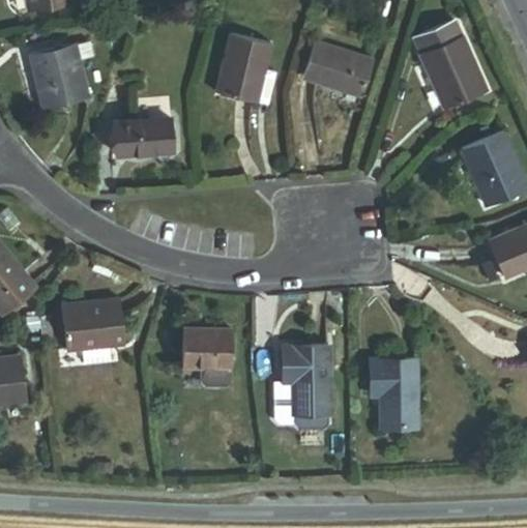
[(27,0),(30,12),(72,5),(71,0),(27,0)]
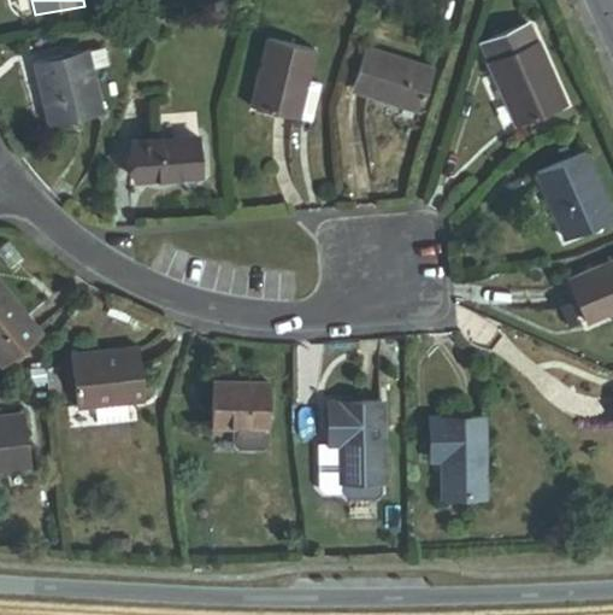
[(491,65),(538,47),(531,28),(484,46),(491,65)]
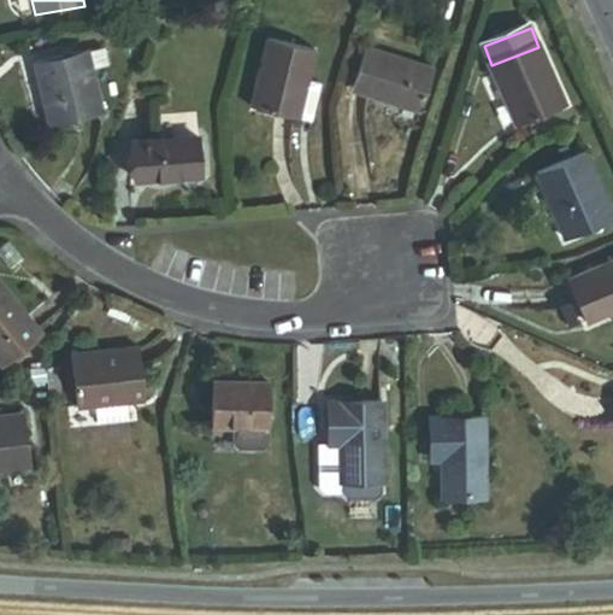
[(252,110),(299,122),(308,85),(317,54),(270,41),(252,110)]
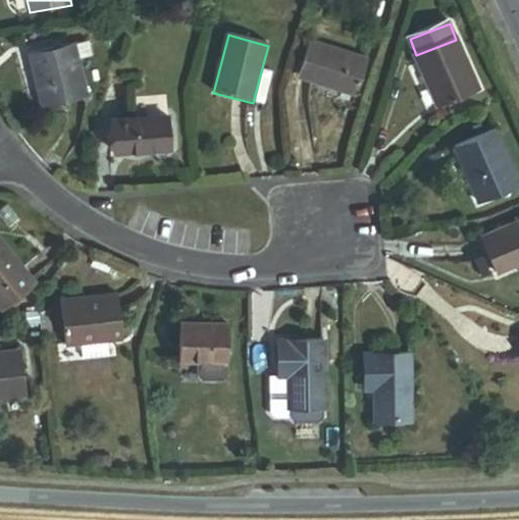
[(438,110),(478,95),(456,40),(416,55),(438,110)]
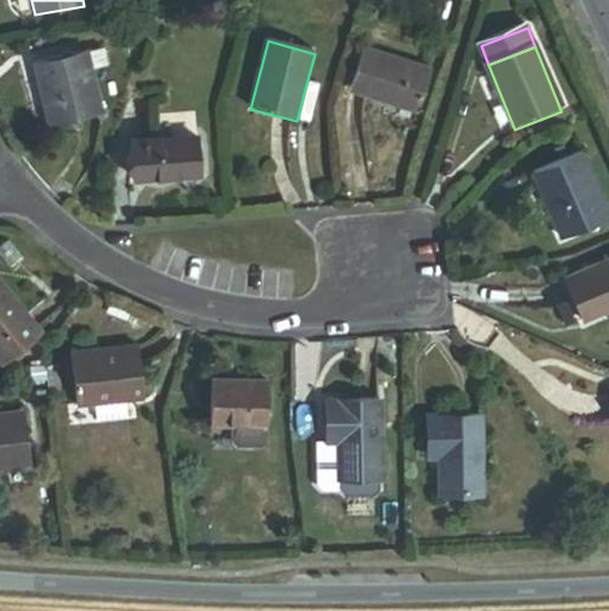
[(352,94),(416,113),(431,70),(365,49),(352,94)]
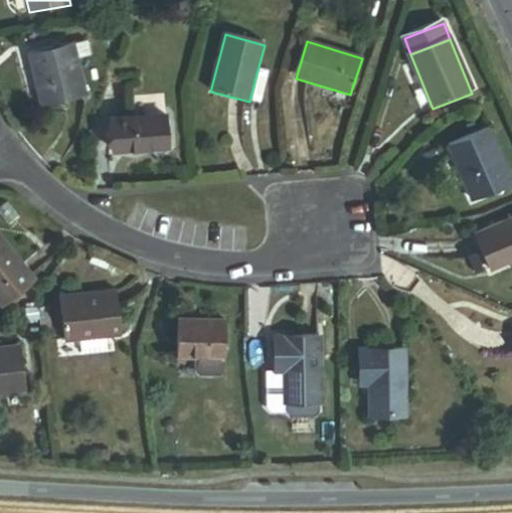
[(44,108),(88,97),(74,44),(31,54),(44,108)]
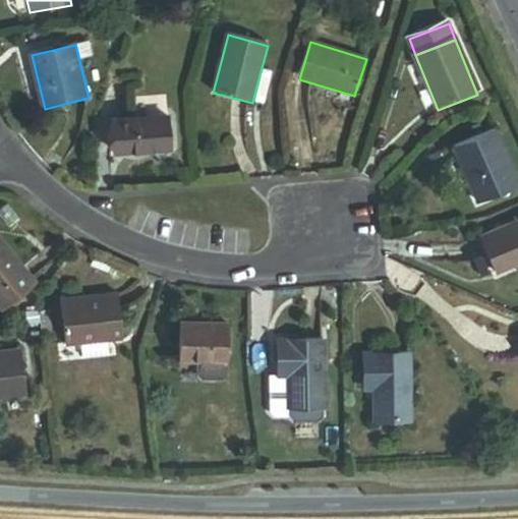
[(261,71),(252,103),(264,106),(272,74),(261,71)]
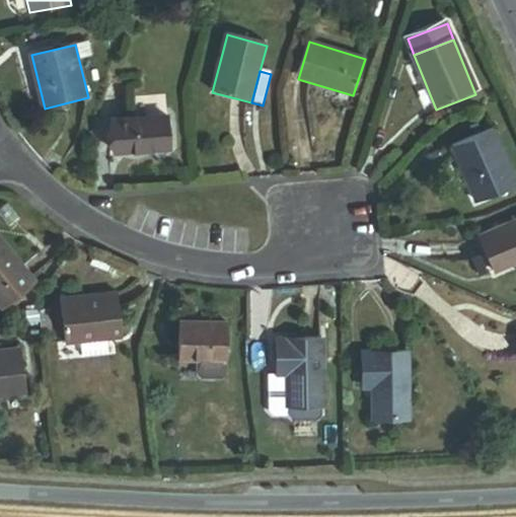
[(117,154),(172,150),(169,120),(114,124),(117,154)]
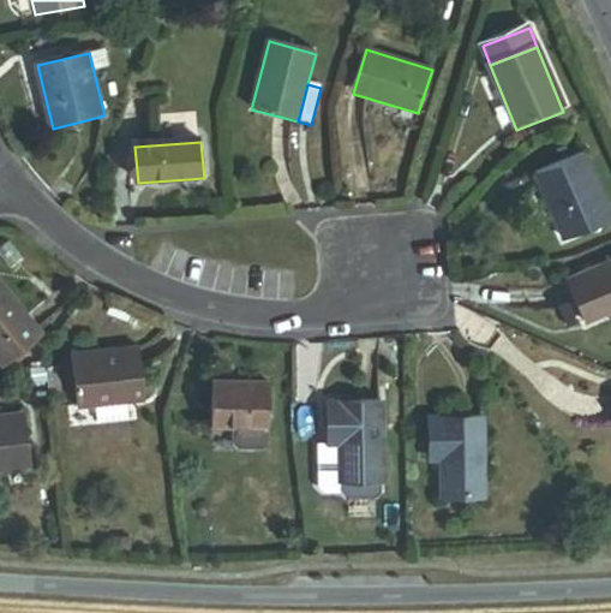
[(568,242),(610,221),(610,212),(585,154),(538,176),(568,242)]
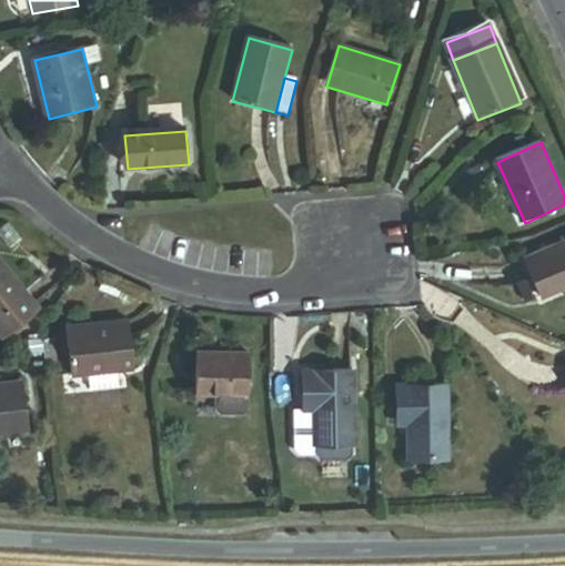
[(564,244),(527,261),(543,300),(564,290),(564,244)]
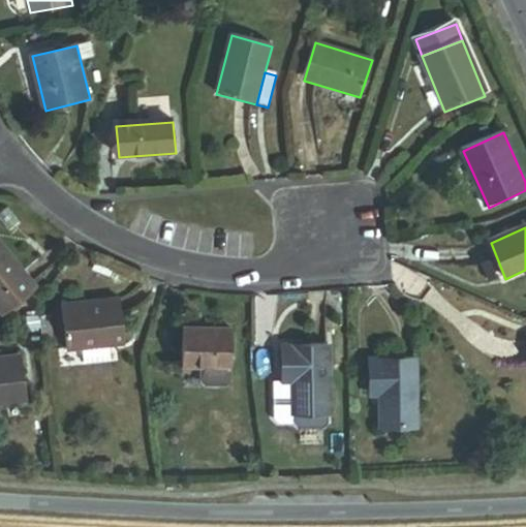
[(10,310),(22,300),(37,287),(0,242),(0,311),(3,315),(10,310)]
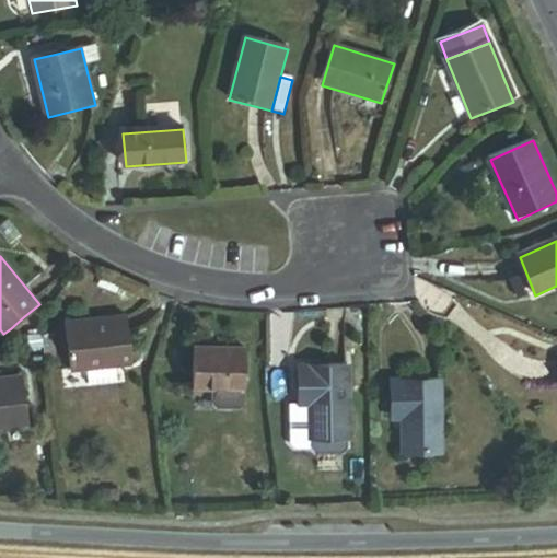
[(15,334),(28,323),(23,317),(11,328),(15,334)]
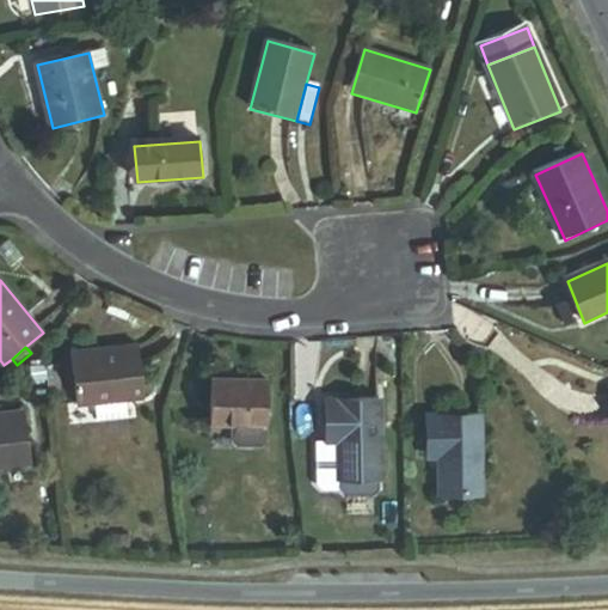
[(128,402),(146,401),(140,348),(73,355),(79,408),(97,406),(128,402)]
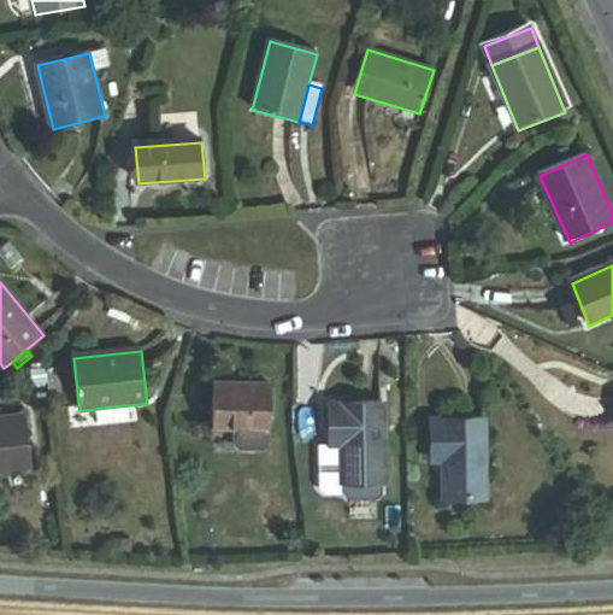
[(216,431),(271,432),(272,386),(216,386),(216,431)]
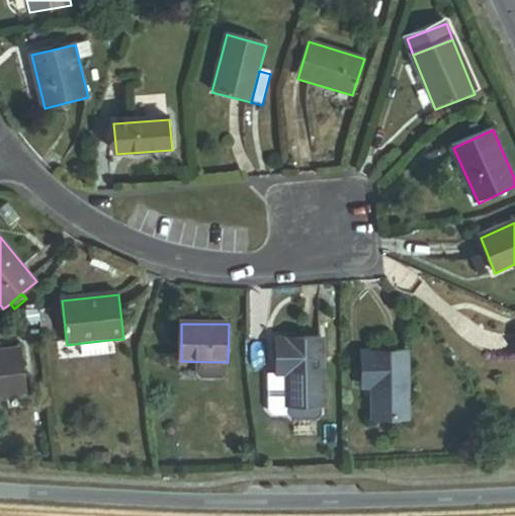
[(84,355),(109,352),(108,340),(82,343),(84,355)]
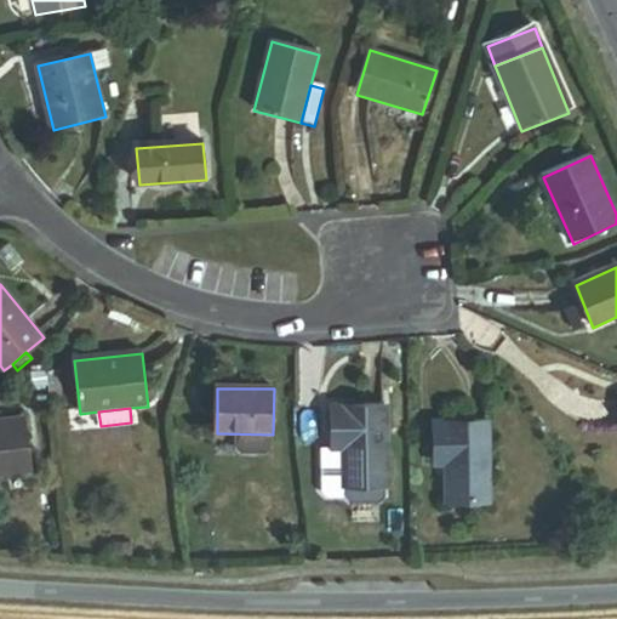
[(346,489),(387,488),(386,409),(332,409),(332,452),(344,452),(346,489)]
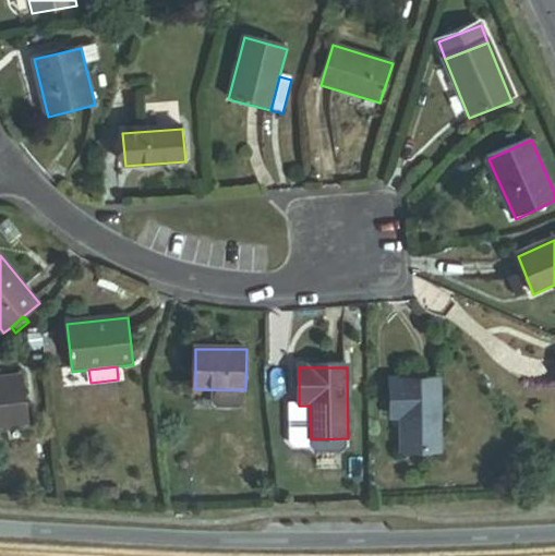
[(0,427),(29,424),(24,378),(0,381),(0,427)]
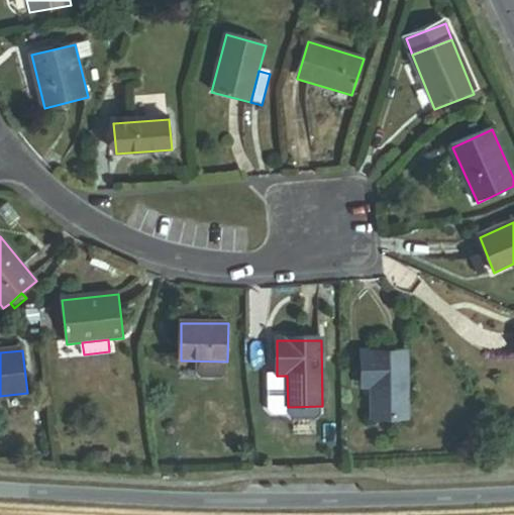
[(373,420),(408,420),(408,353),(363,354),(363,389),(373,389),(373,420)]
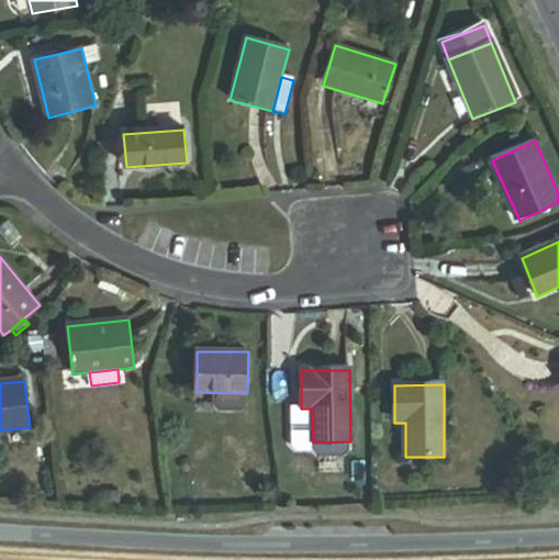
All buildings are outlined.
